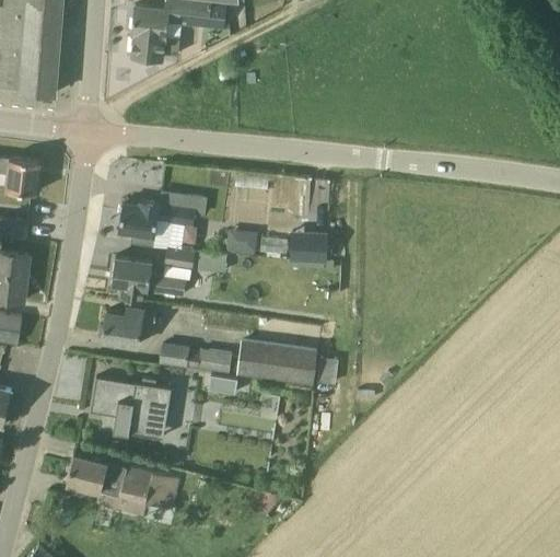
[(62,0),(4,0),(4,8),(0,8),(0,46),(1,46),(0,58),(0,86),(20,89),(20,93),(56,96),(62,0)]
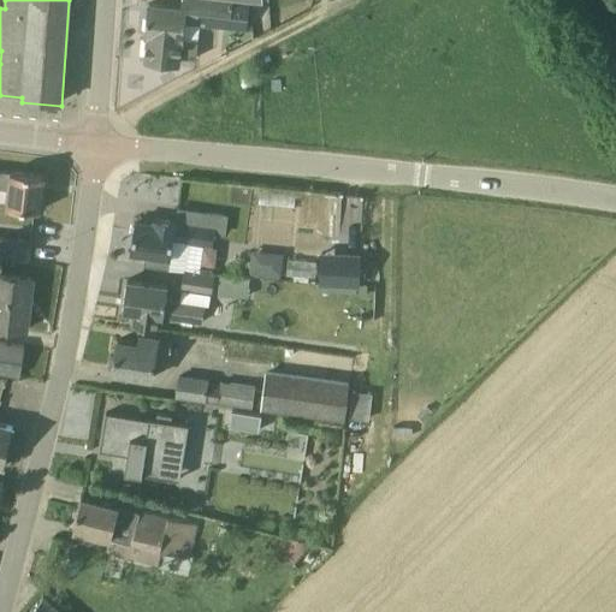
[(200,28),(230,31),(247,33),(249,5),(235,3),(202,0),(200,0),(182,0),(182,10),(149,7),(146,40),(147,40),(144,63),(179,67),(179,60),(196,61),(200,28)]
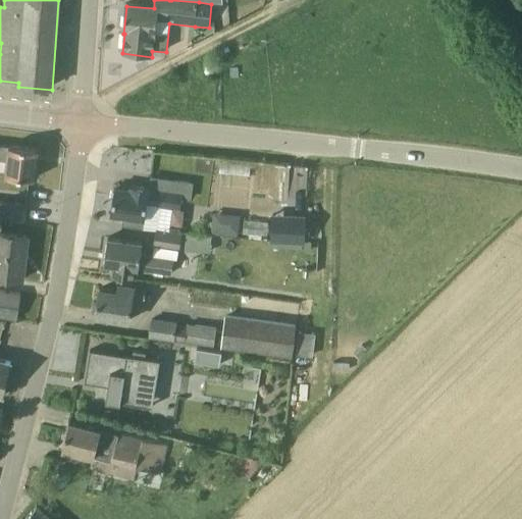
[(37,152),(0,147),(0,190),(17,192),(18,179),(34,182),(37,152)]
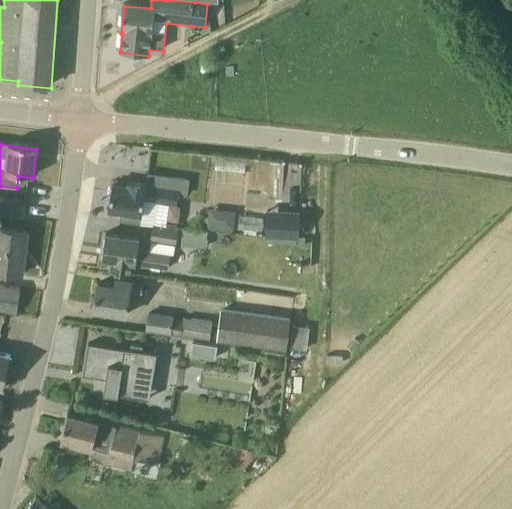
[(176,207),(178,192),(146,188),(145,188),(145,187),(129,185),(129,188),(112,186),(109,212),(121,214),(120,220),(154,225),(158,204),(176,207)]
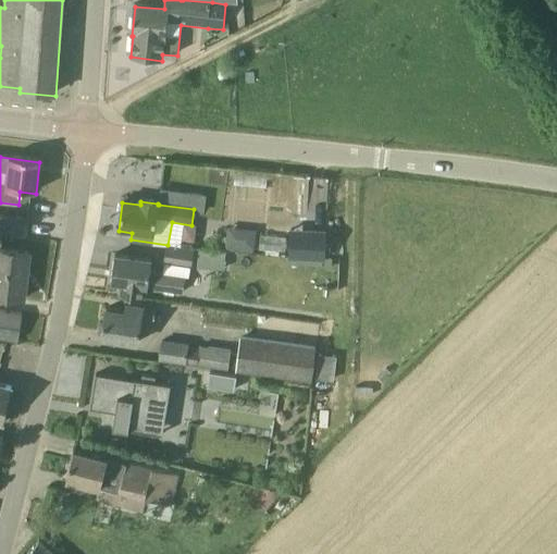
[(0,237),(26,241),(28,221),(0,218),(0,237)]
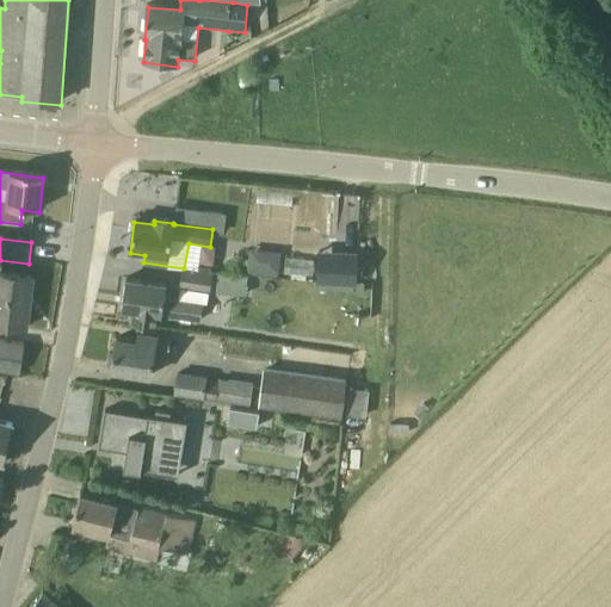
[(265,258),(254,256),(252,273),(278,277),(281,255),(265,254),(265,258)]
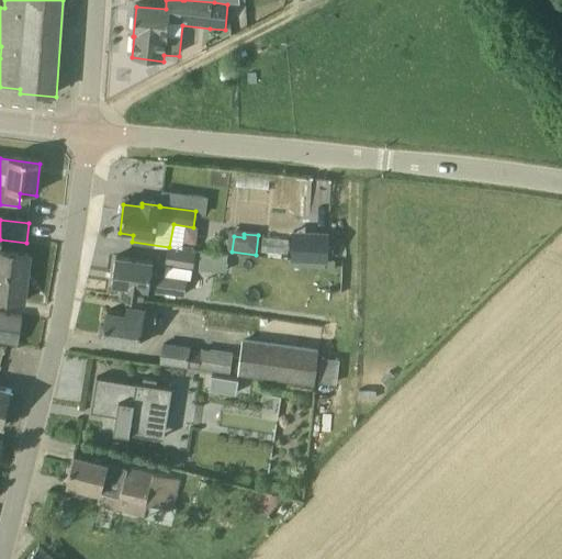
[(307,235),(306,248),(292,248),(291,261),(327,264),(329,236),(307,235)]
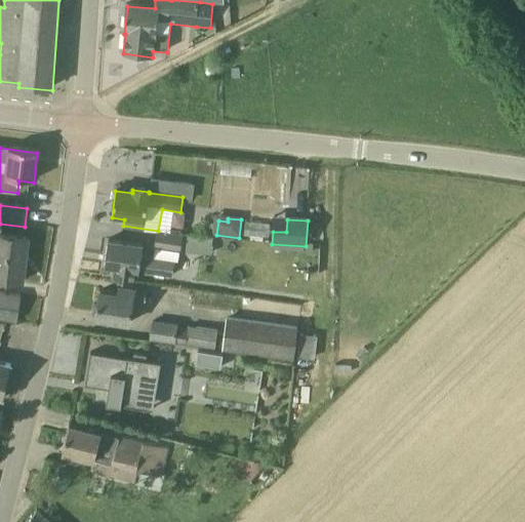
[(184,238),(159,234),(156,249),(180,253),(184,238)]
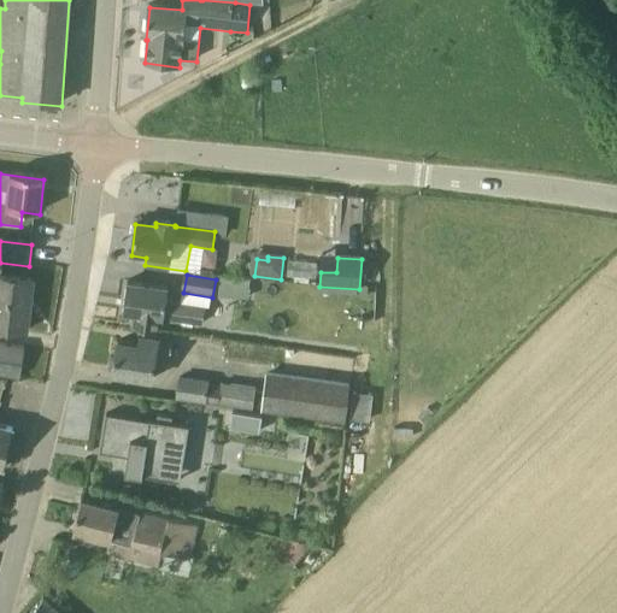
[(219,296),(250,298),(251,280),(221,277),(219,296)]
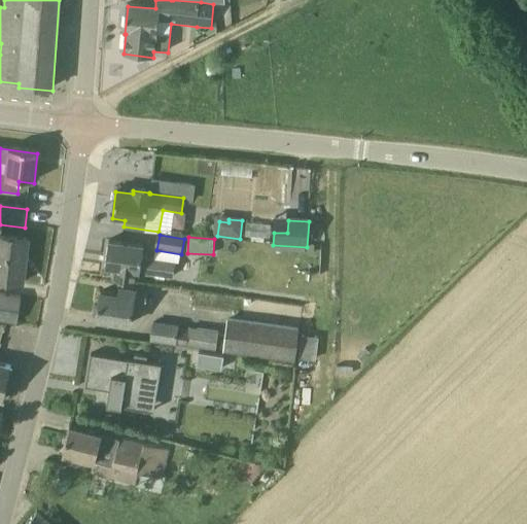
[(27,241),(0,238),(0,283),(22,286),(27,241)]
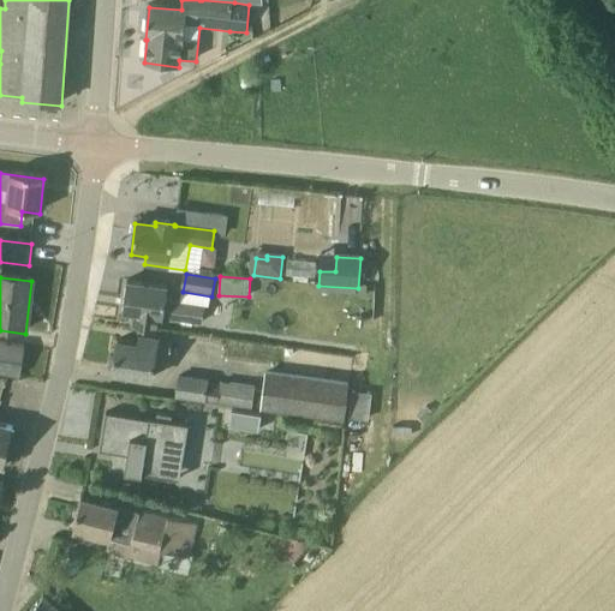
[(156,333),(159,319),(162,321),(162,319),(180,322),(202,325),(204,309),(165,303),(167,289),(126,283),(121,315),(133,316),(132,329),(156,333)]
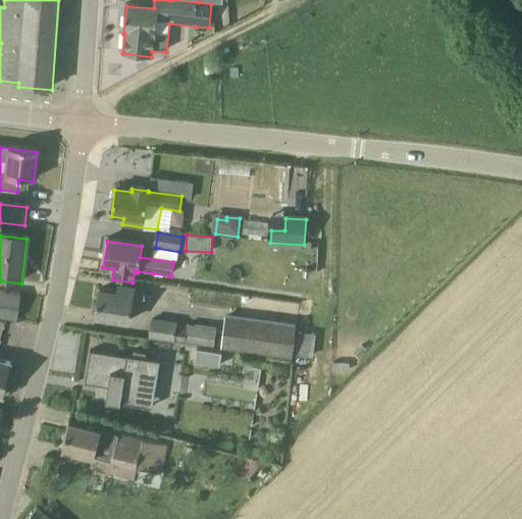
[(144,294),(133,292),(133,291),(118,289),(117,295),(99,292),(95,318),(128,324),(131,308),(142,309),(144,294)]
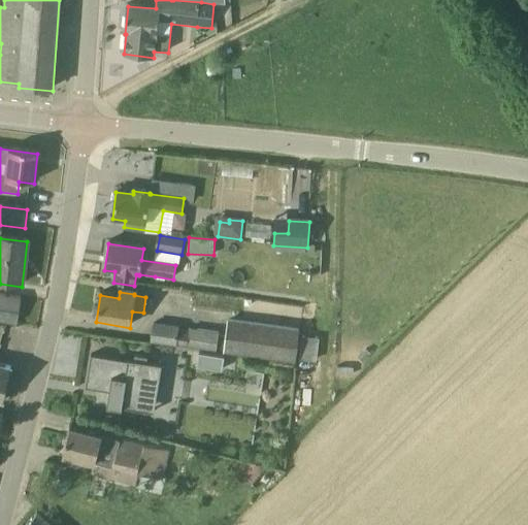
[(20,300),(0,296),(0,323),(15,326),(20,300)]
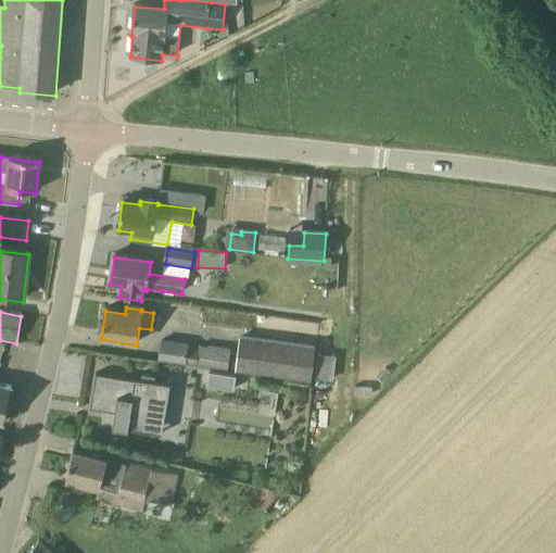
[(314,350),(240,340),(239,356),(163,344),(160,361),(237,371),(237,372),(310,381),(314,350)]
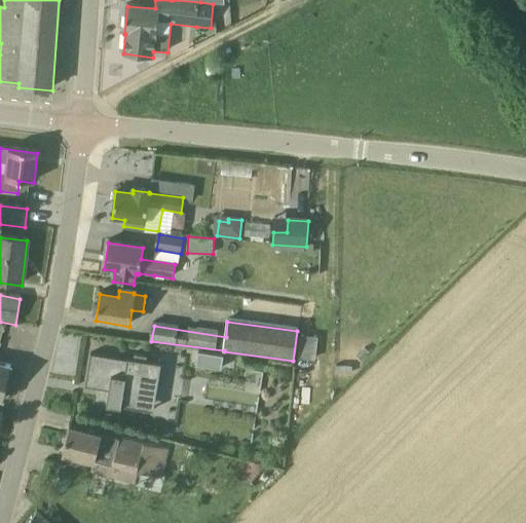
[(223,358),(197,353),(195,367),(221,371),(223,358)]
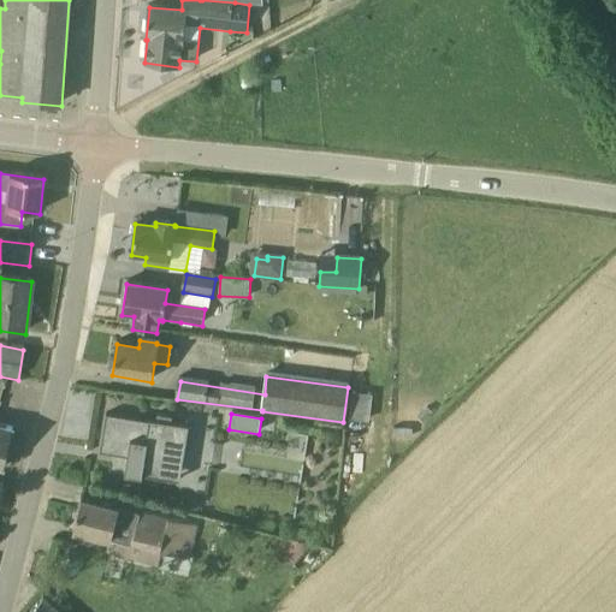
[(183,459),(188,428),(171,425),(172,419),(157,416),(155,422),(149,422),(148,423),(106,416),(100,455),(126,458),(124,475),(142,479),(142,476),(167,481),(171,457),(183,459)]
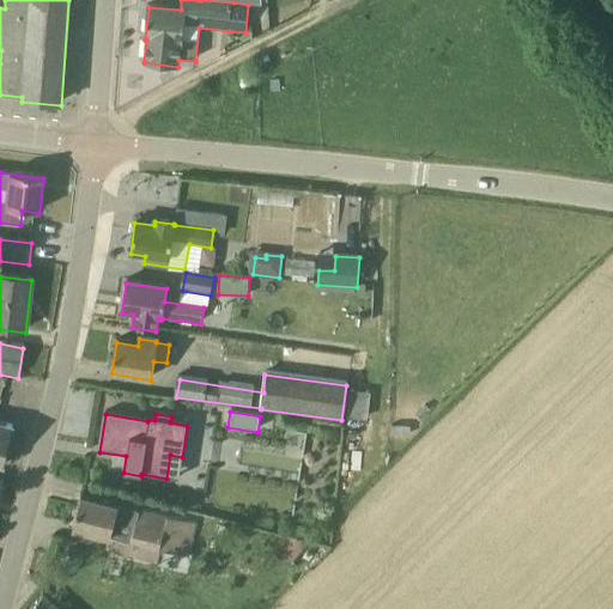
[(12,428),(0,425),(0,467),(4,468),(12,428)]
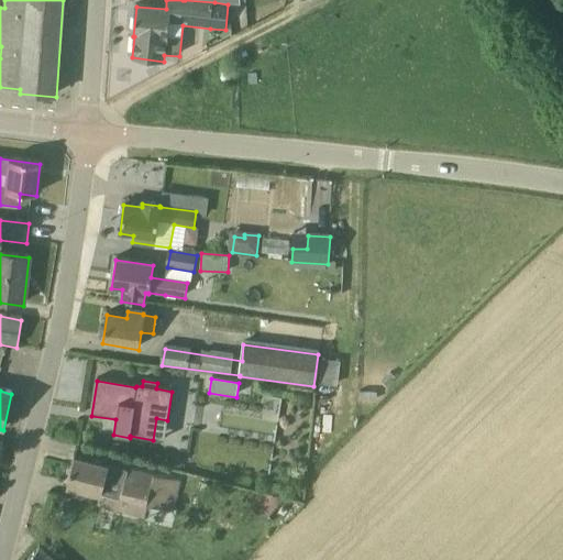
[(180,484),(153,479),(74,458),(66,487),(100,496),(98,508),(142,519),(146,507),(174,514),(180,484)]
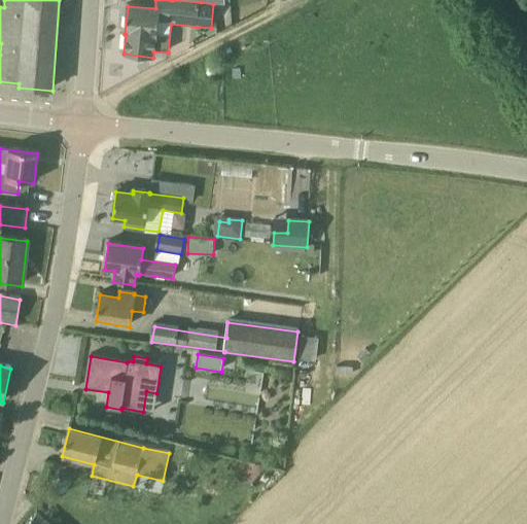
[(236,472),(251,487),(267,472),(264,468),(243,463),(236,472)]
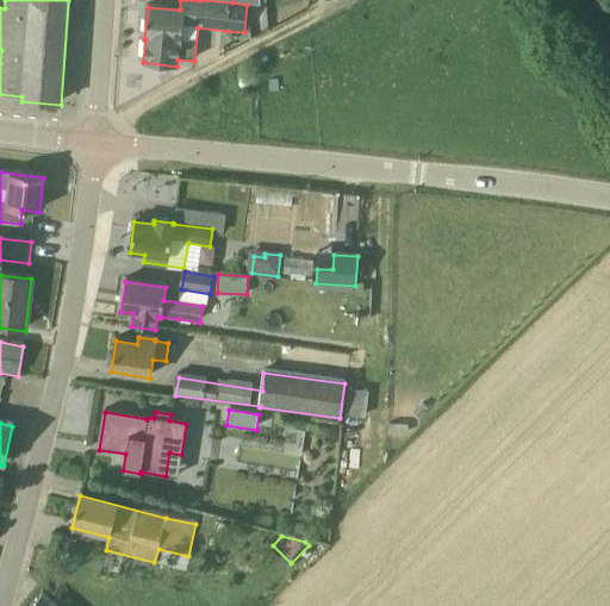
[(55,605),(42,594),(31,605),(55,605)]
